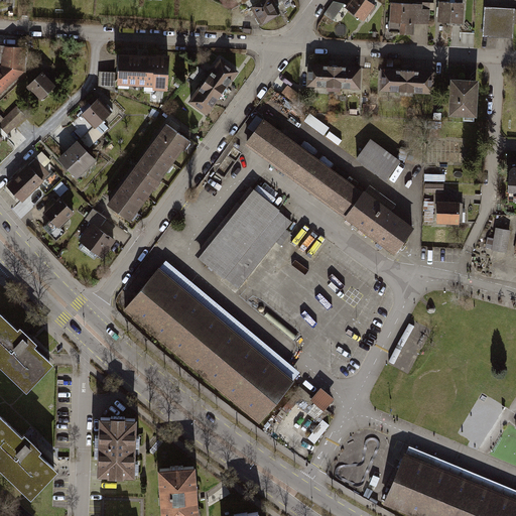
[(280,12),(272,0),(263,0),(253,6),(263,22),(280,12)]
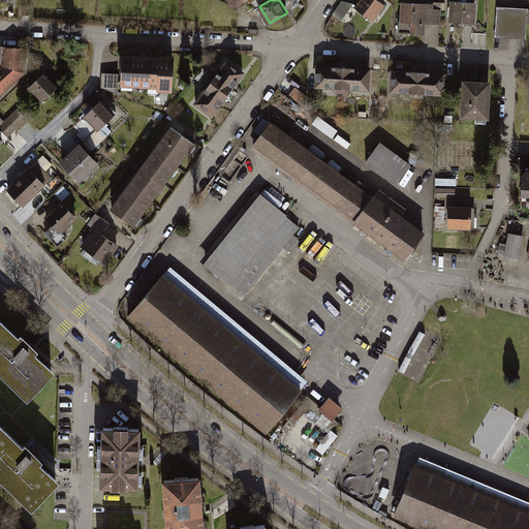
[(347,0),(343,0),(333,14),(343,22),(354,5),(347,0)]
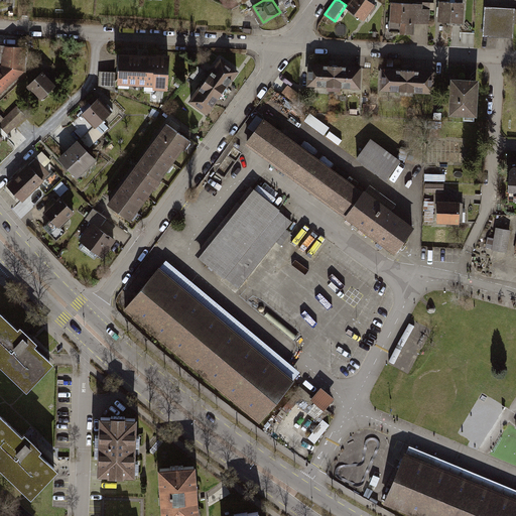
[(375,5),(367,0),(353,0),(346,11),(364,22),(375,5)]
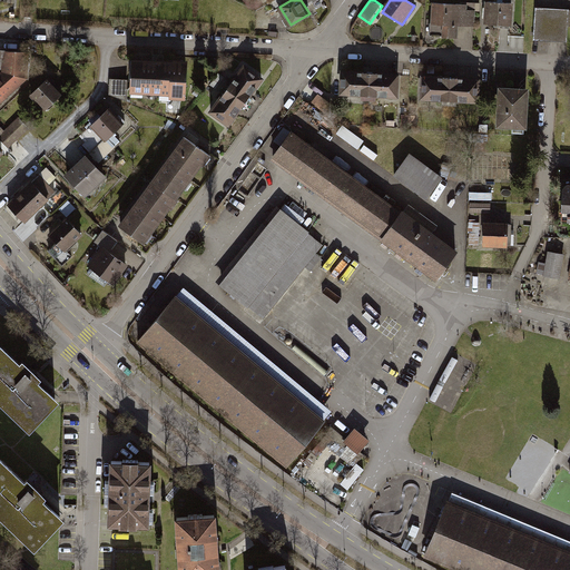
[(463,5),(430,5),(431,28),(463,28),(463,5)]
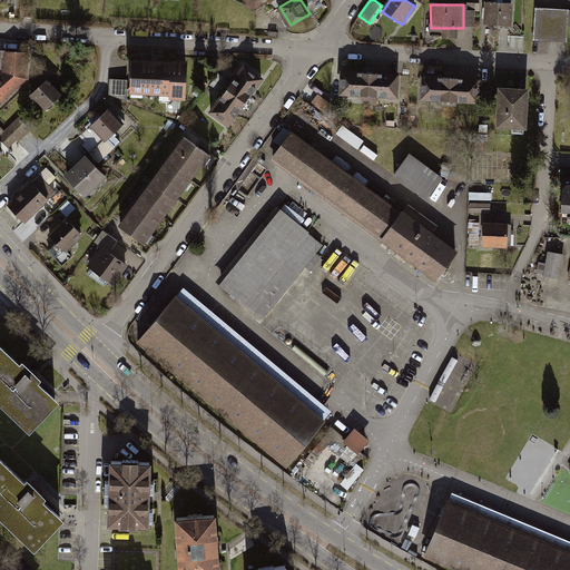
[(569,9),(534,7),(532,39),(566,41),(567,26),(569,26),(569,9)]
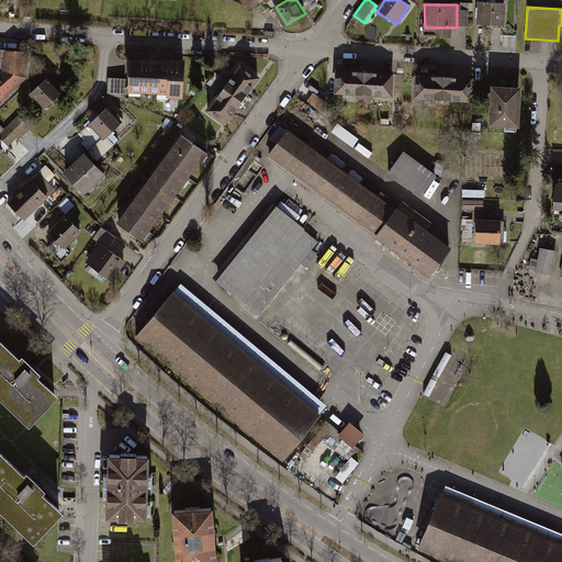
[(502,8),(476,8),(476,29),(502,30),(502,8)]
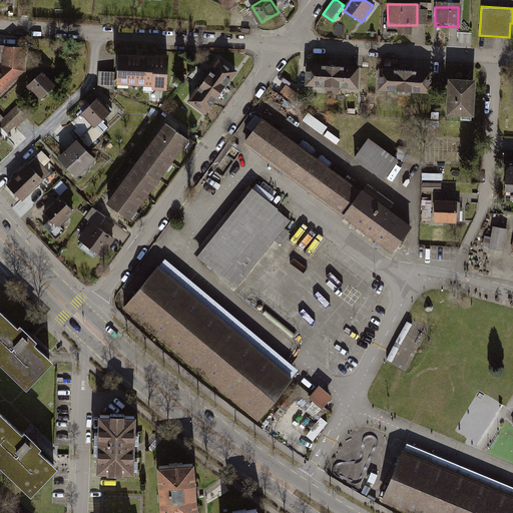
[(212,16),(212,28),(225,28),(225,16),(212,16)]
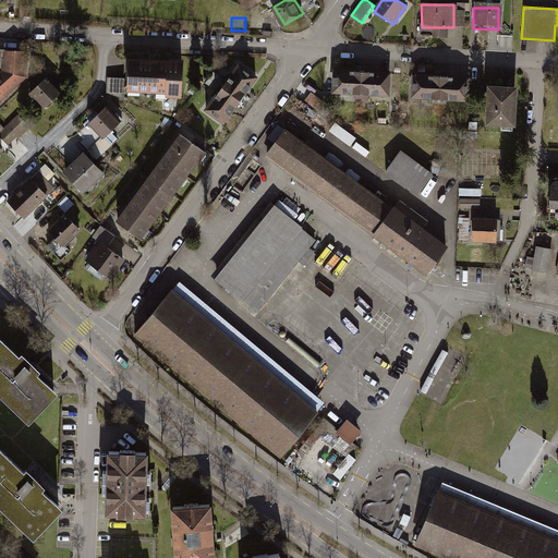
[(0,106),(29,81),(32,57),(0,55),(0,106)]
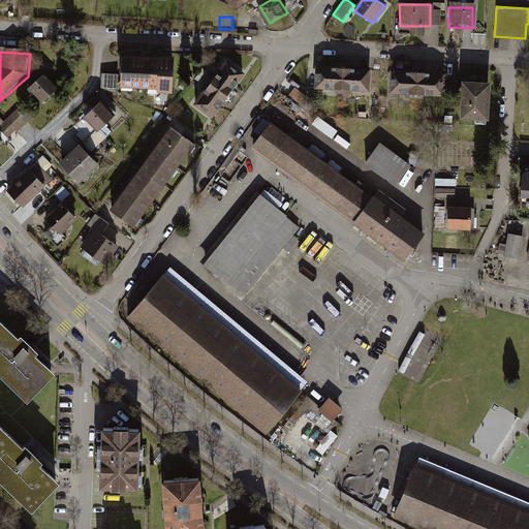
[(122,53),(120,85),(156,88),(156,90),(172,91),(175,56),(122,53)]
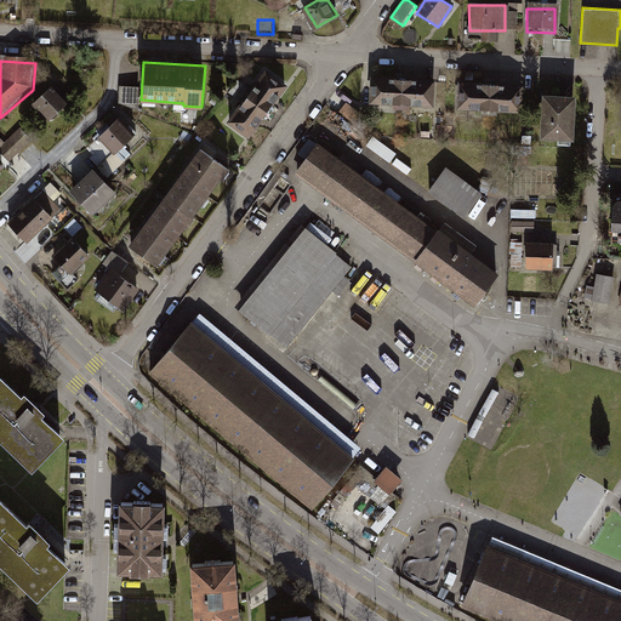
[(266,68),(228,120),(250,137),(289,85),(266,68)]
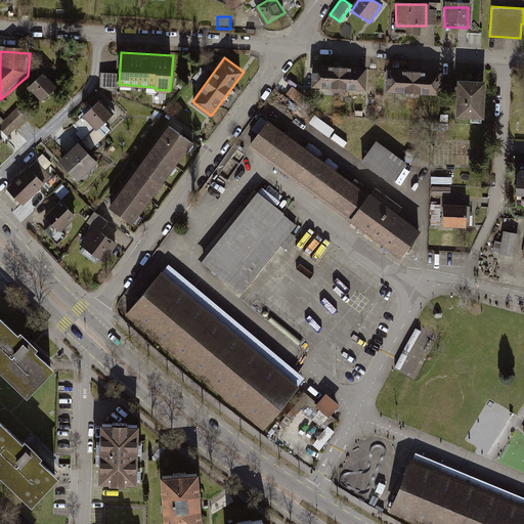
[(366,68),(313,64),(312,87),(366,90),(366,68)]
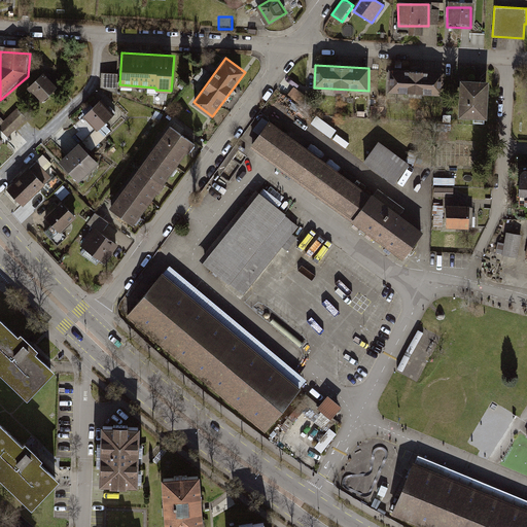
[(445,72),(389,68),(388,93),(444,96),(445,72)]
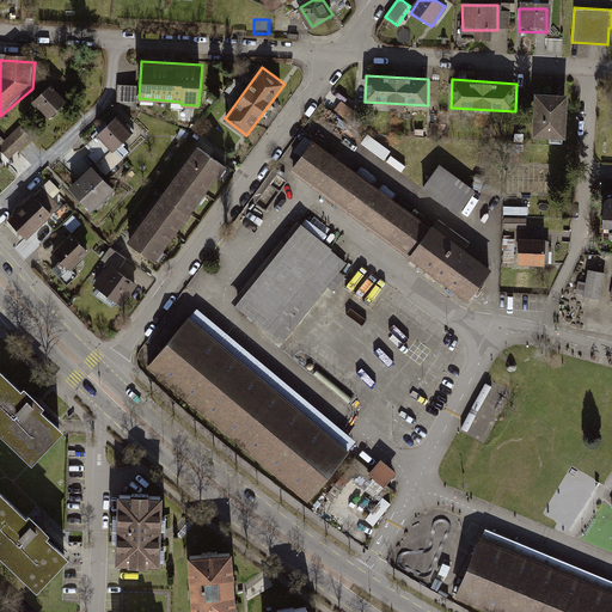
[(136,85),(117,84),(117,101),(136,108),(136,85)]
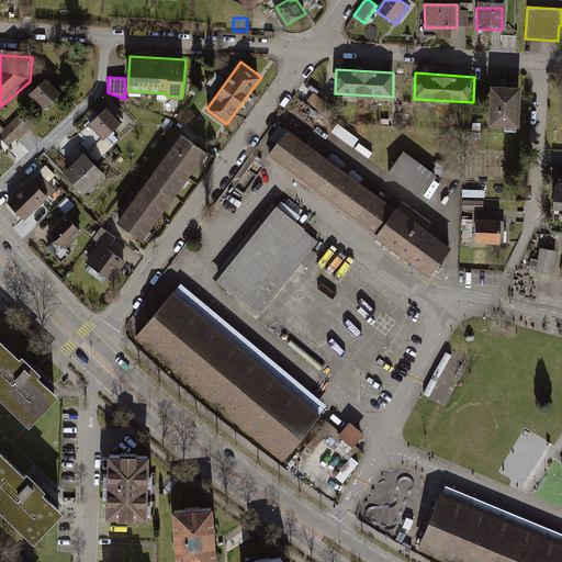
[(49,81),(32,98),(49,116),(67,100),(49,81)]
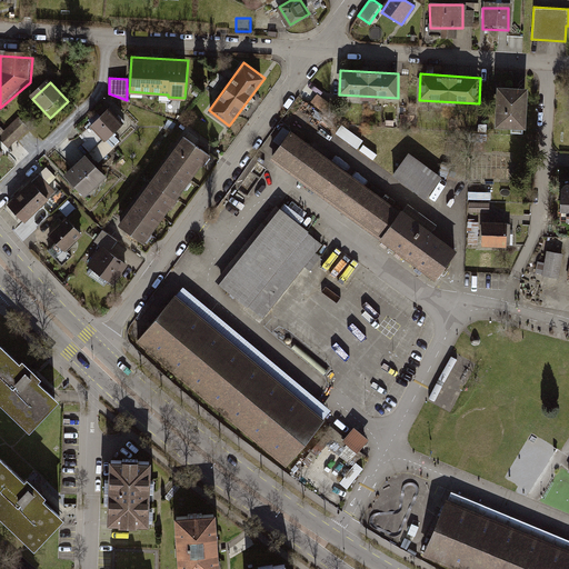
[(527,127),(529,87),(498,85),(496,126),(527,127)]
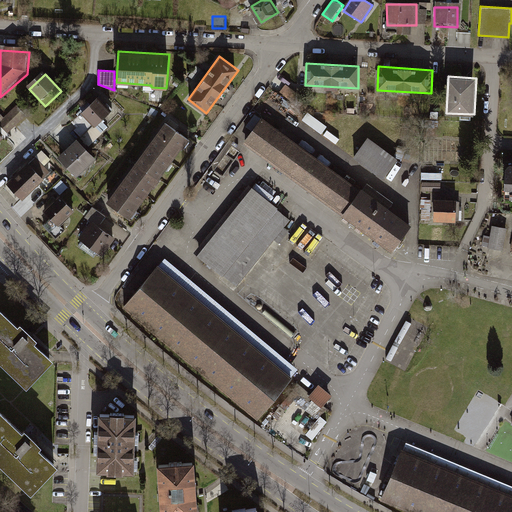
[(111,111),(97,96),(71,122),(76,127),(74,130),(89,146),(108,127),(100,120),(111,111)]
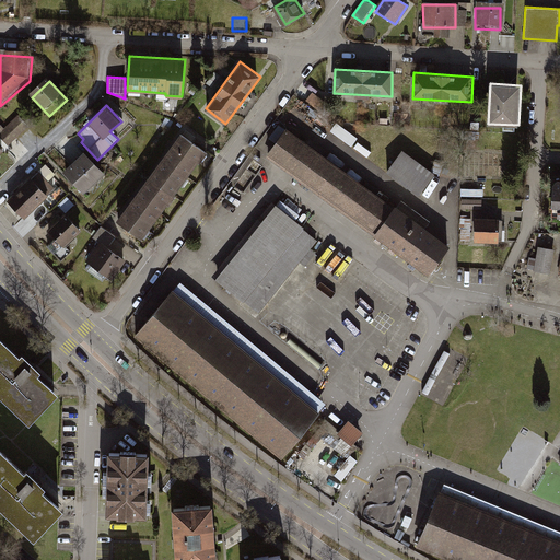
[(18,115),(6,128),(16,138),(28,125),(18,115)]
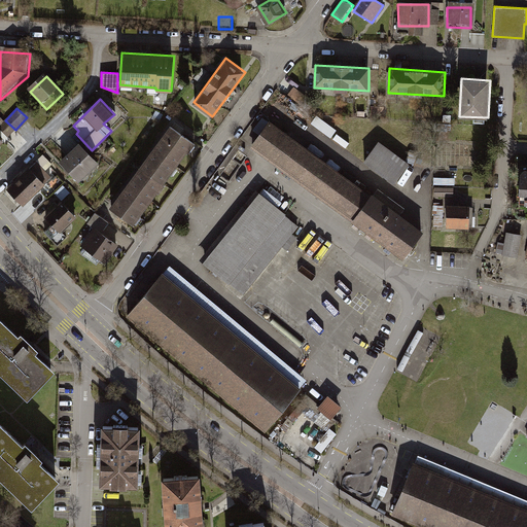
[(0,115),(0,131),(3,135),(11,129),(0,115)]
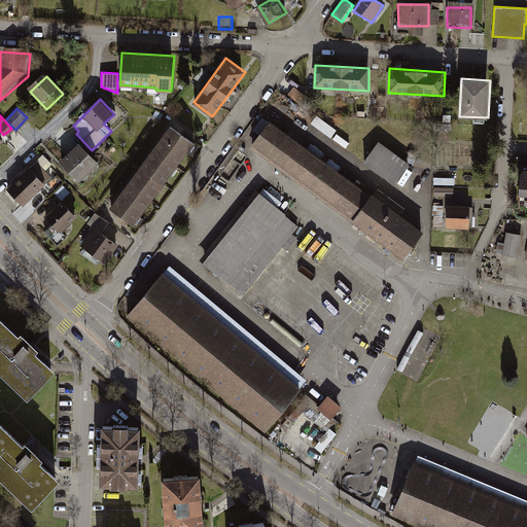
[(356,222),(402,258),(424,231),(376,196),(375,197),(271,119),(250,147),(354,224),(356,222)]
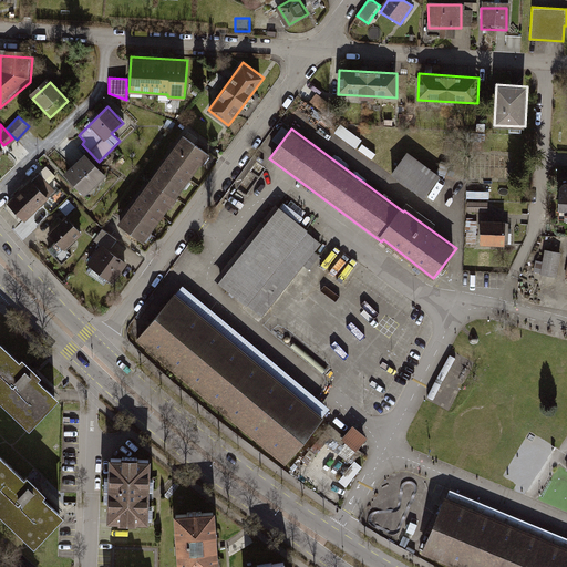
[(144,243),(210,153),(183,134),(117,223),(144,243)]
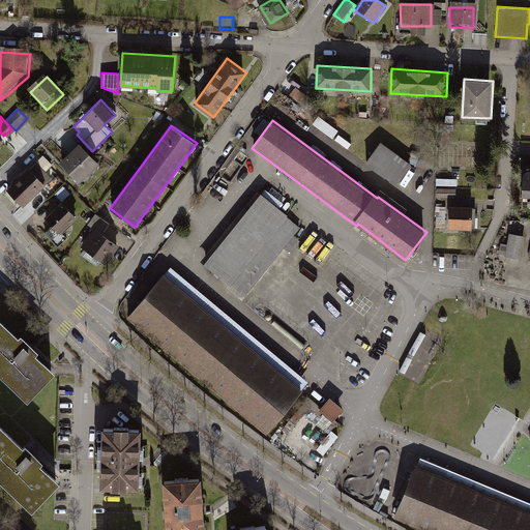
[(412,164),(381,142),(365,163),(396,185),(412,164)]
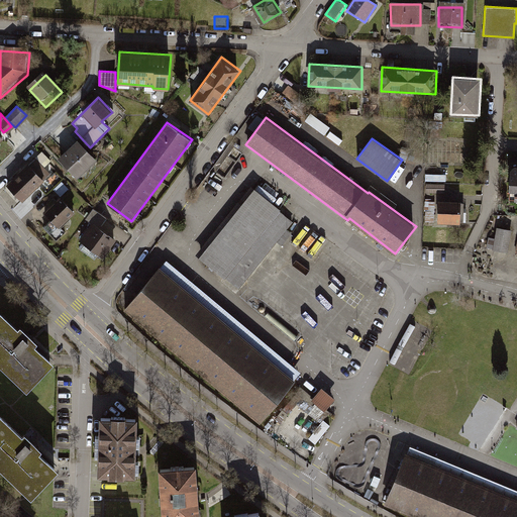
[(97,160),(78,139),(58,158),(77,179),(97,160)]
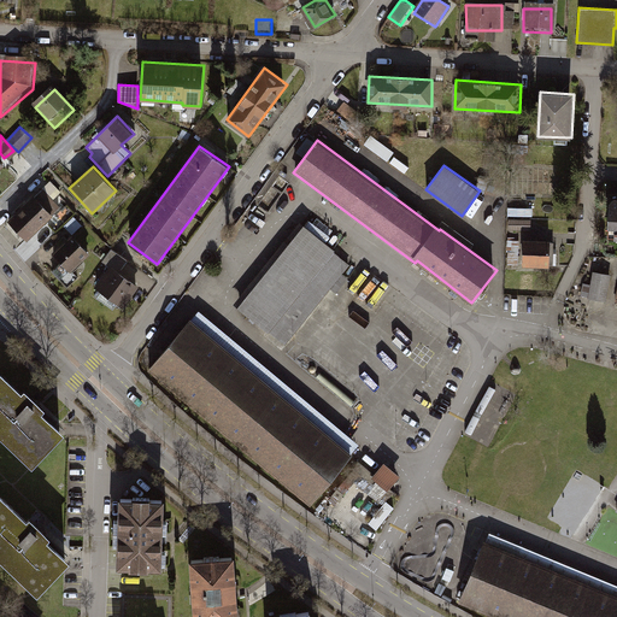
[(7,221),(27,241),(53,216),(52,215),(60,207),(43,189),(35,197),(34,195),(7,221)]
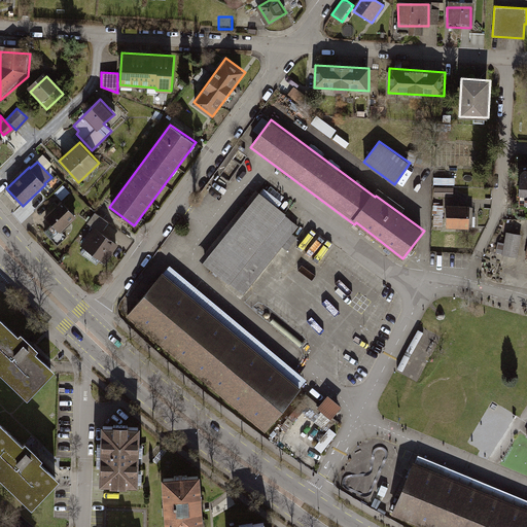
[(526,169),(517,169),(516,200),(526,200),(526,169)]
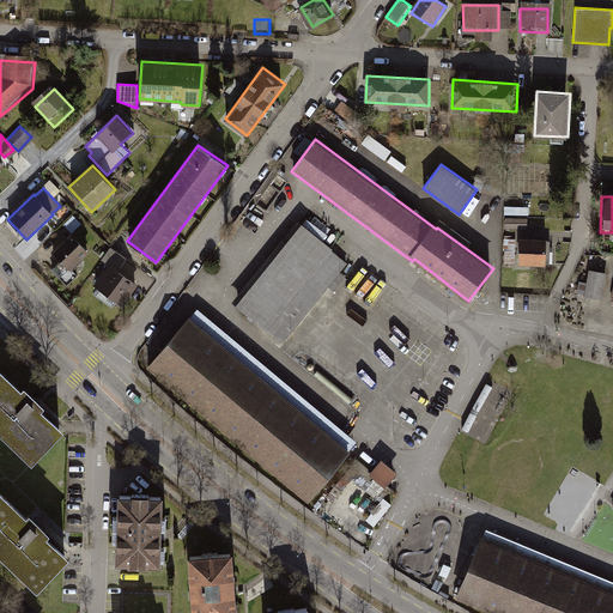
[(529,231),(529,208),(507,207),(507,231),(529,231)]
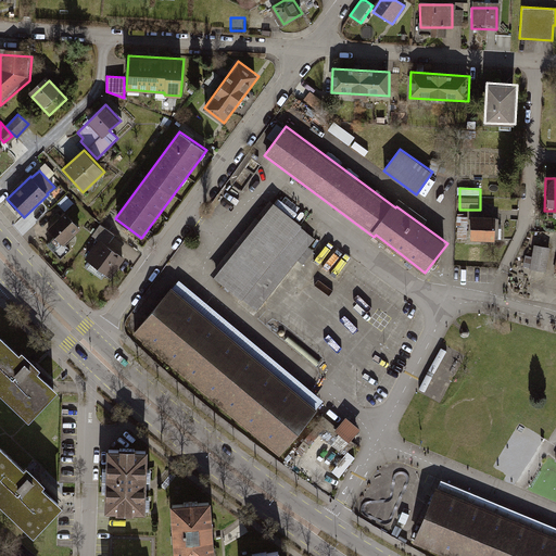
[(211,276),(252,311),(312,239),(270,205),(211,276)]
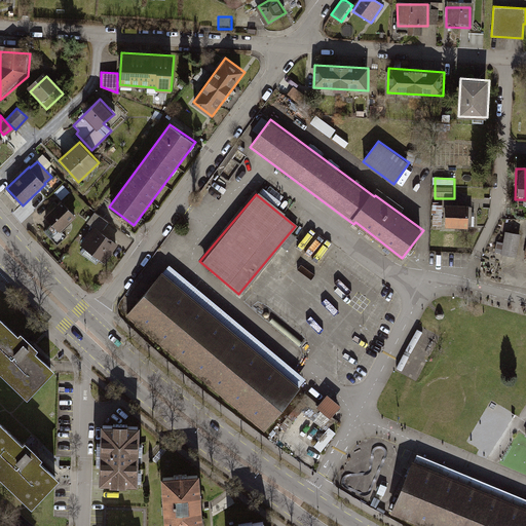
[(61,200),(44,215),(51,223),(43,231),(58,246),(67,236),(62,230),(75,217),(61,200)]
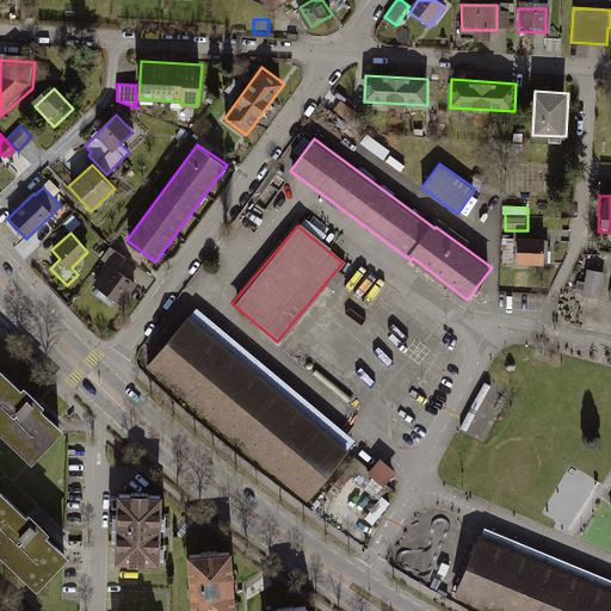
[(505,240),(504,261),(514,263),(514,240),(505,240)]
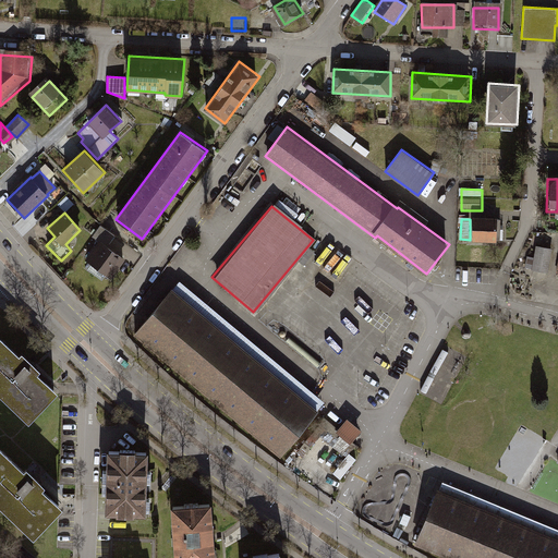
[(471,245),(497,246),(498,223),(472,222),(471,245)]
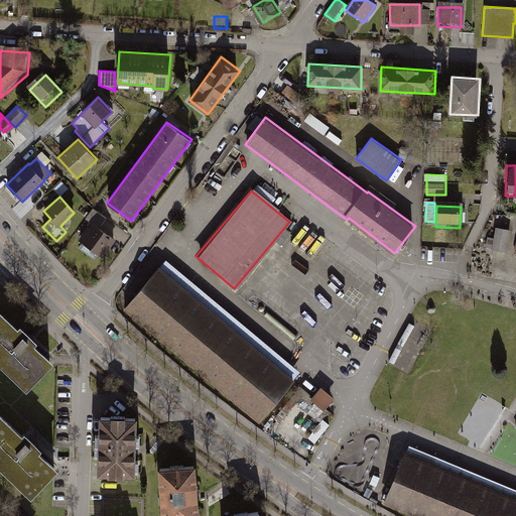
[(79,240),(103,258),(116,239),(100,228),(106,218),(93,208),(86,219),(92,223),(79,240)]
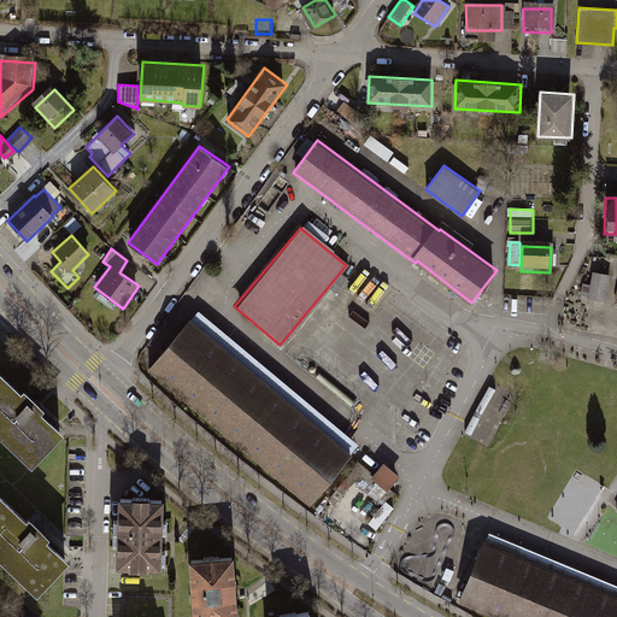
[(597,272),(589,300),(606,305),(613,277),(597,272)]
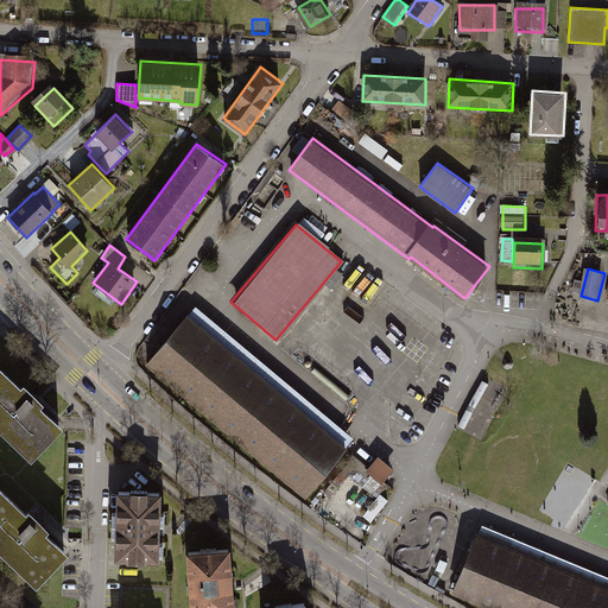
[(310,494),(355,439),(195,308),(150,362),(310,494)]
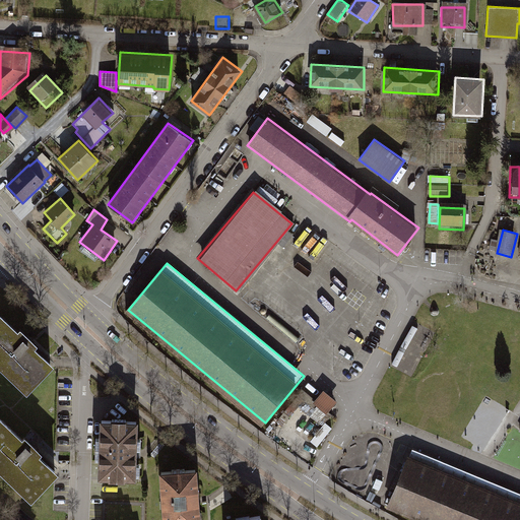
[(0,312),(0,367),(25,392),(53,364),(35,345),(37,343),(20,326),(17,329),(0,312)]
